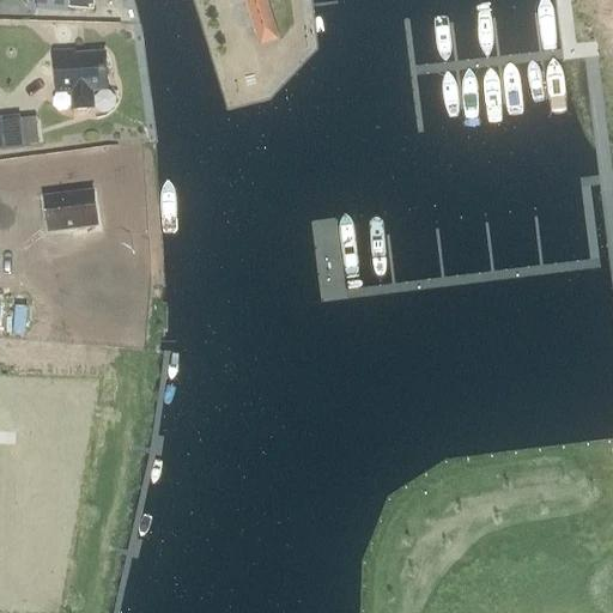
[(40,0),(40,8),(67,11),(68,6),(92,8),(92,0),(40,0)]
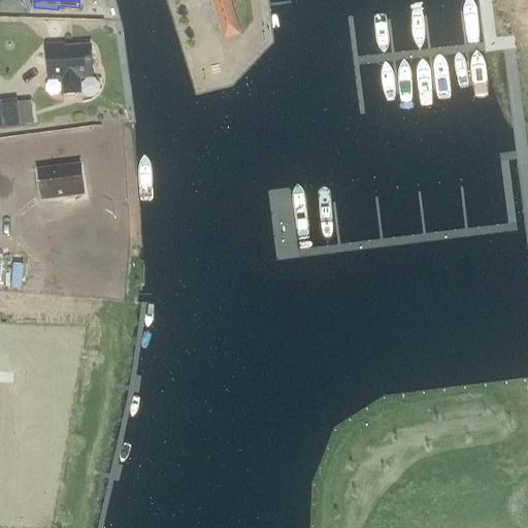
[(212,0),(225,39),(241,34),(231,0),(212,0)]
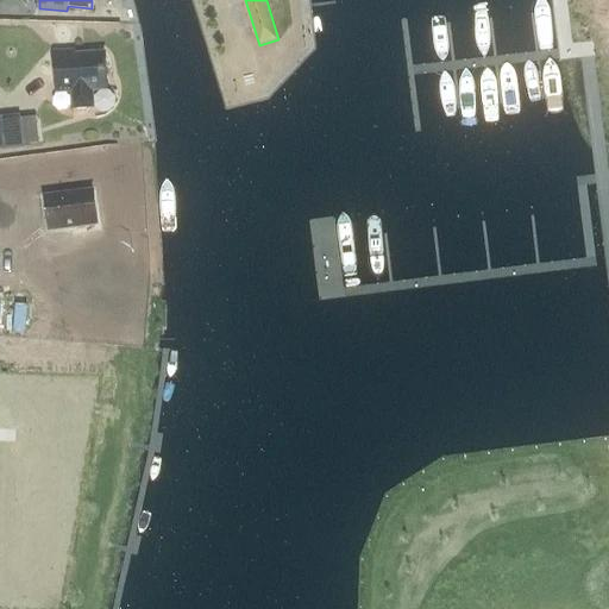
[(115,18),(117,6),(102,5),(101,18),(115,18)]
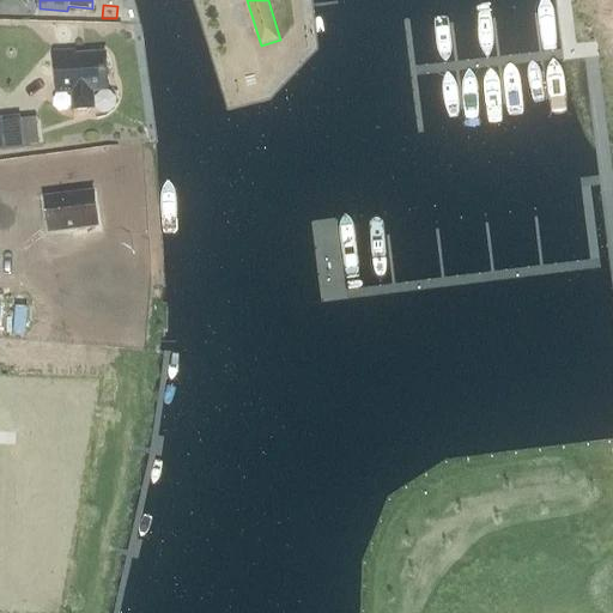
[(109,91),(107,54),(76,55),(76,52),(56,53),(59,95),(73,93),(73,105),(78,110),(91,109),(95,104),(95,91),(109,91)]
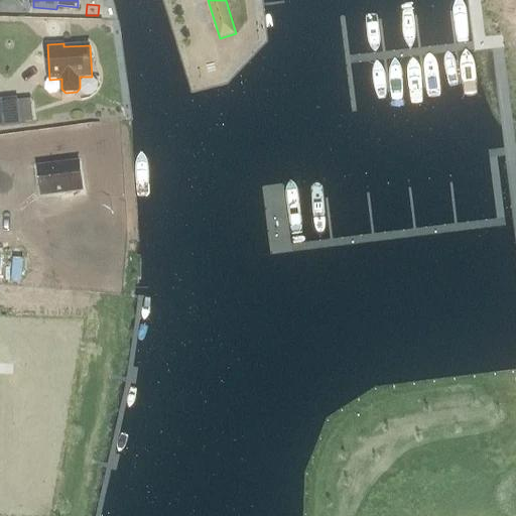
[(0,100),(0,127),(19,125),(19,123),(31,122),(29,101),(16,102),(16,99),(0,100)]
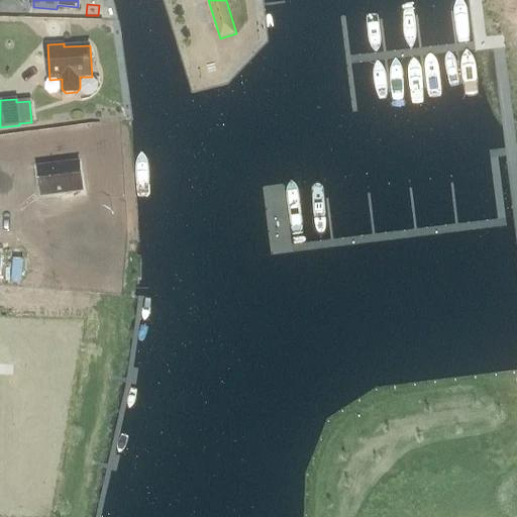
[(80,164),(39,169),(43,196),(84,191),(80,164)]
